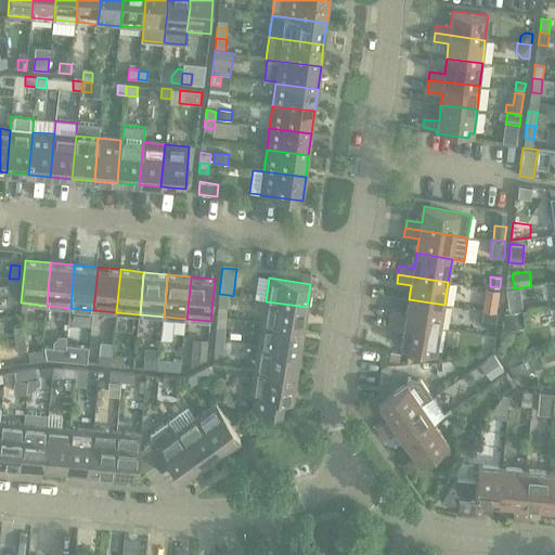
[(9,279),(8,291),(17,292),(18,279),(9,279)]
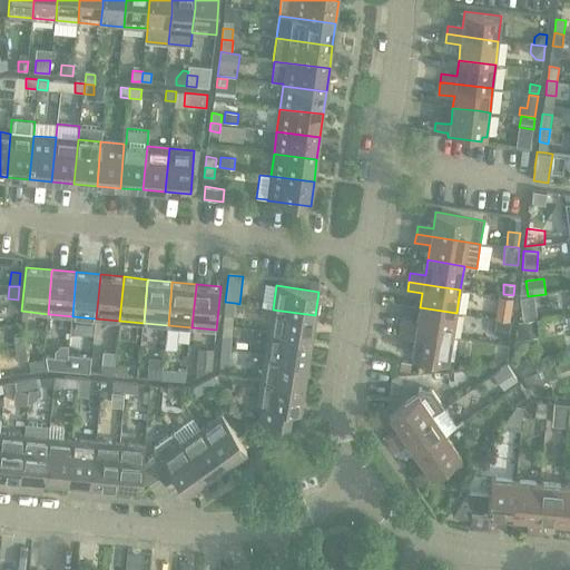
[(7,312),(17,312),(18,300),(8,298),(7,312)]
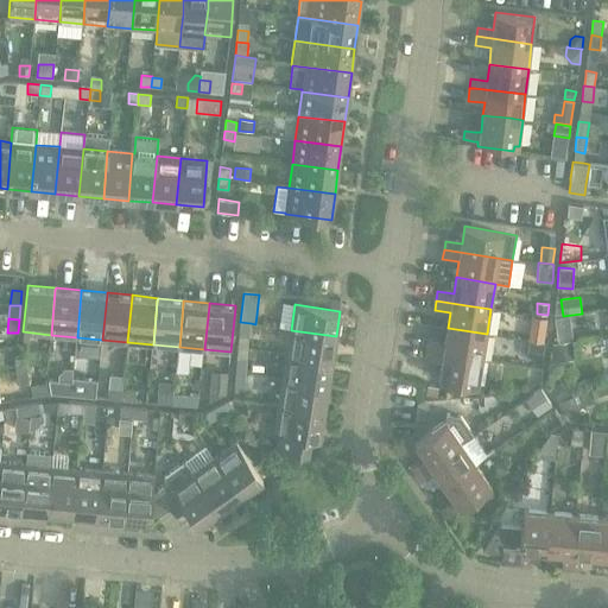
[(240,322),(239,336),(249,337),(251,323),(240,322)]
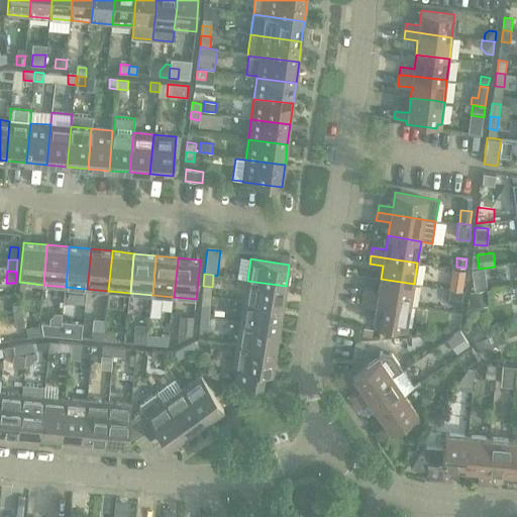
[(365,290),(364,298),(403,305),(410,306),(414,284),(381,279),(379,293),(365,290)]
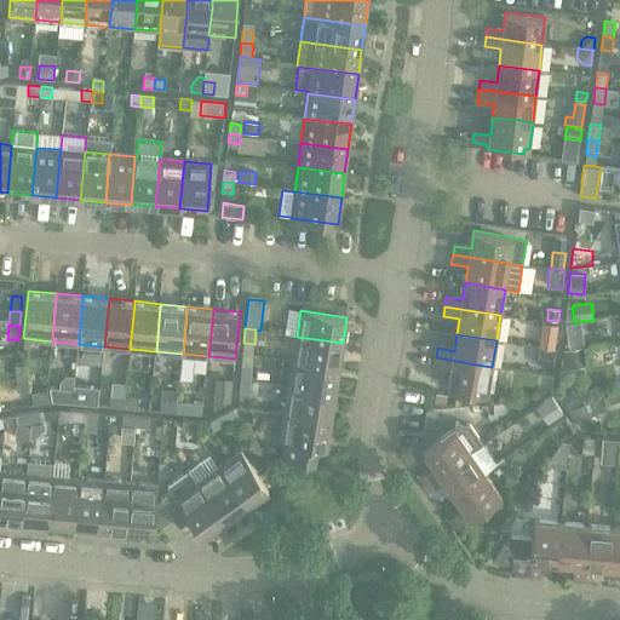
[(297,337),(292,362),(339,369),(343,343),(297,337)]
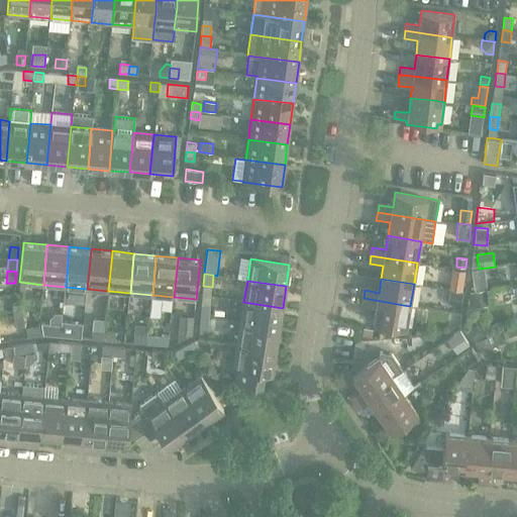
[(450,282),(449,289),(450,290),(461,292),(462,284),(450,282)]
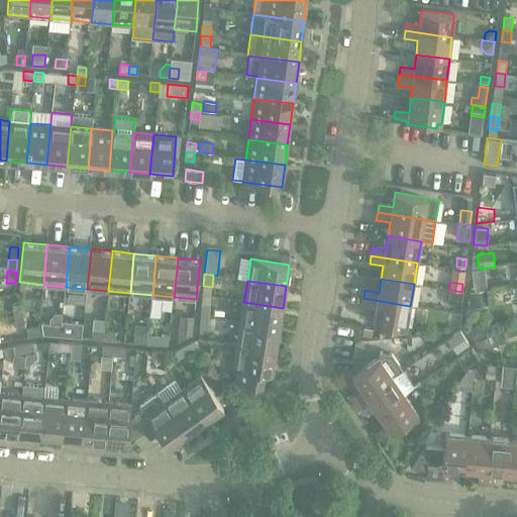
[(486,282),(474,283),(475,291),(487,289),(486,282)]
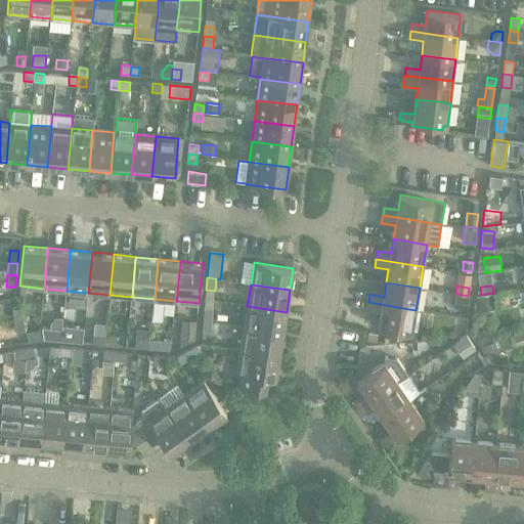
[(456,294),(454,307),(467,309),(469,296),(468,296),(456,294)]
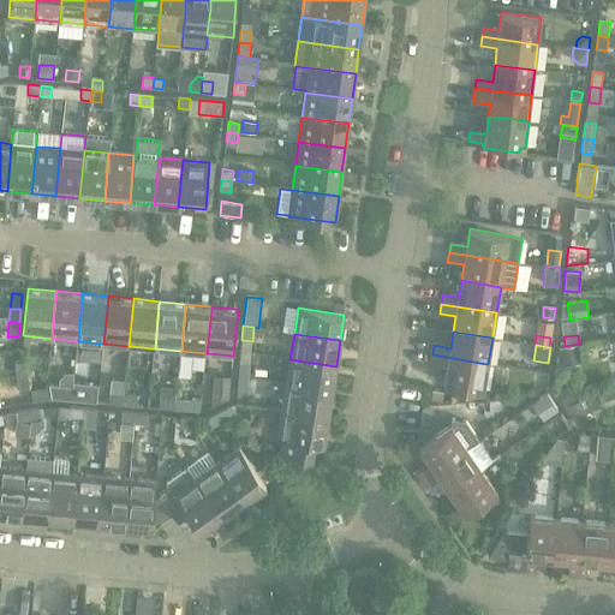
[(578,346),(560,348),(562,366),(580,364),(578,346)]
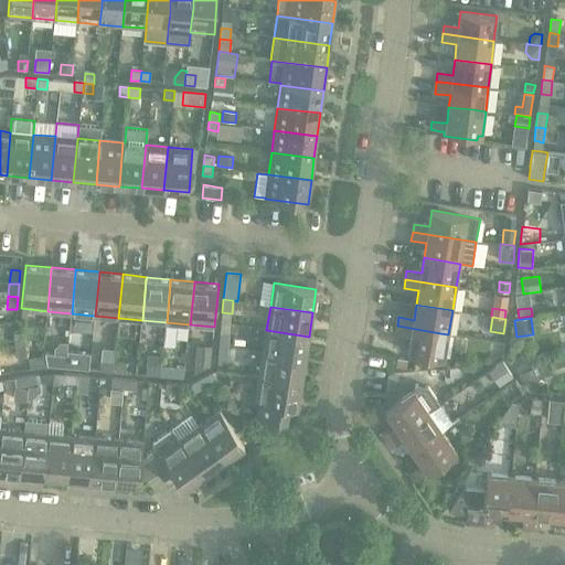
[(445,359),(448,334),(440,333),(397,326),(396,334),(411,337),(408,353),(445,359)]
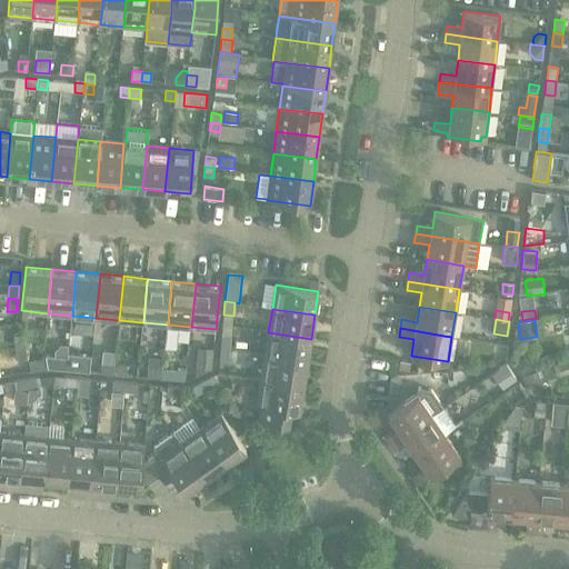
[(268,332),(265,356),(307,362),(311,339),(268,332)]
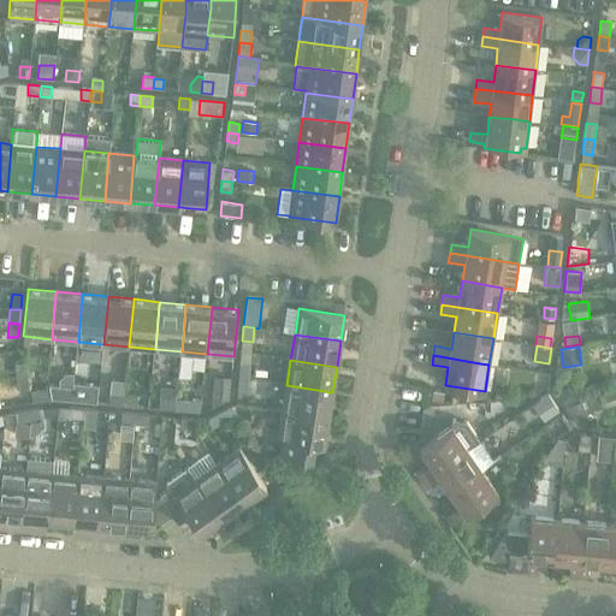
[(15,365),(17,378),(27,377),(24,362),(15,365)]
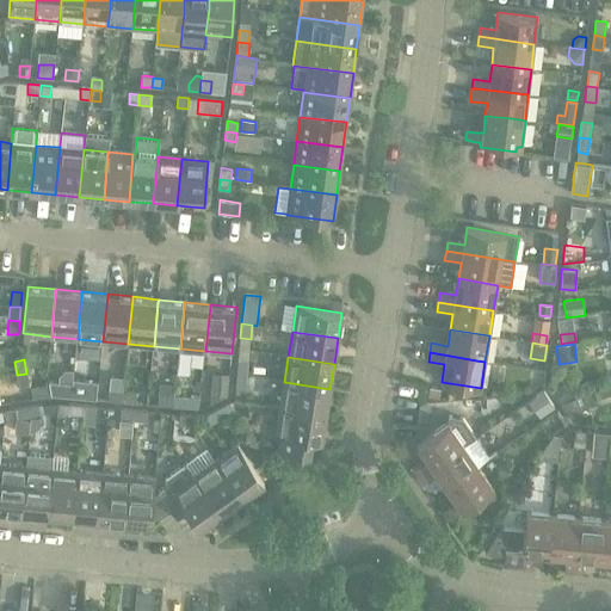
[(238,362),(236,375),(247,376),(248,363),(238,362)]
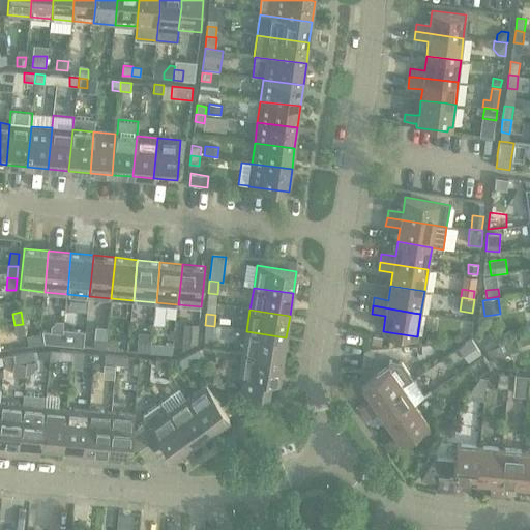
[(184,323),(181,352),(198,344),(200,324),(184,323)]
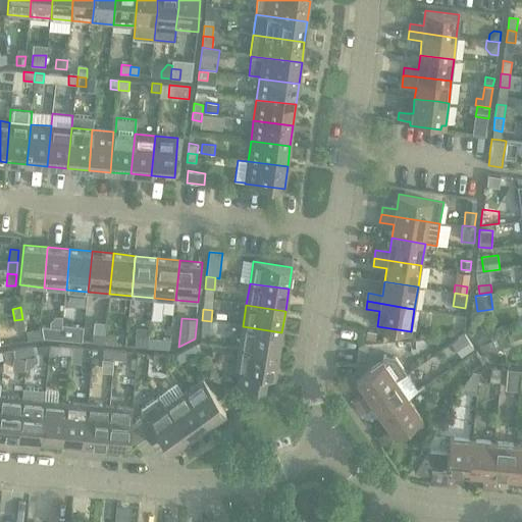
[(25,331),(22,319),(14,320),(16,333),(25,331)]
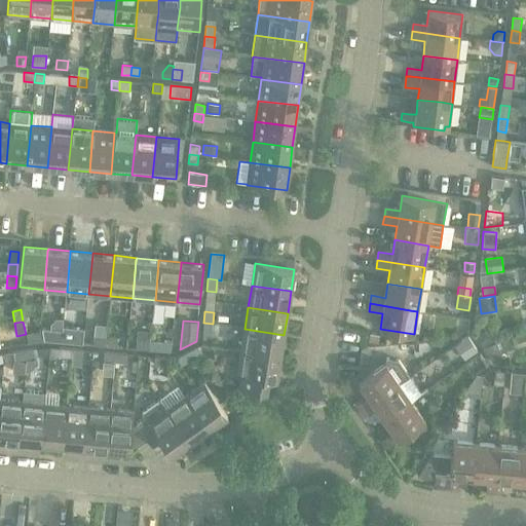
[(203,323),(202,336),(212,336),(213,324),(203,323)]
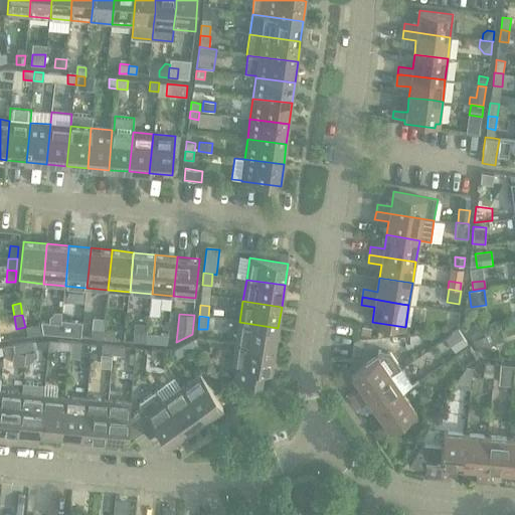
[(61,324),(60,334),(80,336),(82,322),(61,320),(61,324)]
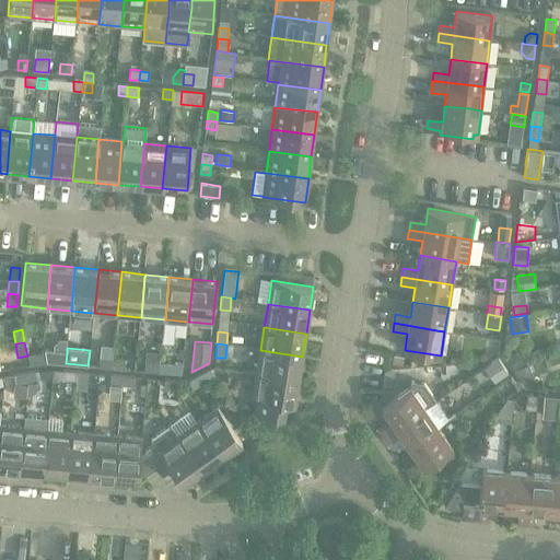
[(260,350),(257,374),(299,380),(302,357),(260,350)]
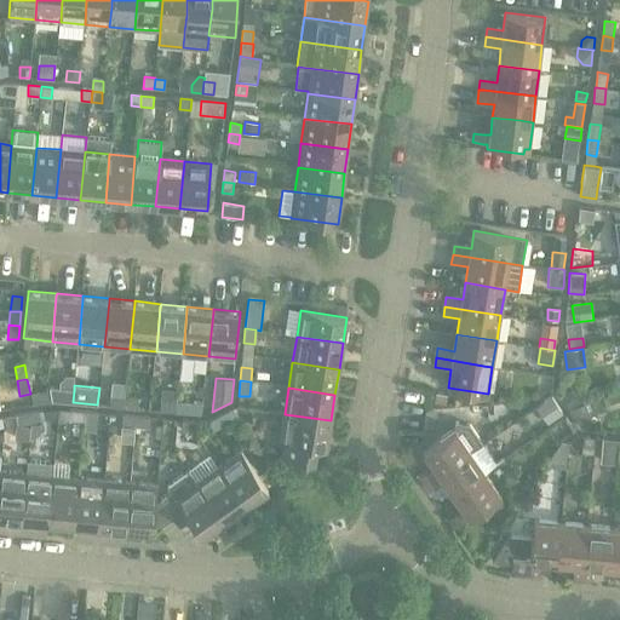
[(50,389),(50,390),(50,391),(52,401),(73,402),(74,390),(59,389),(53,389),(50,389)]
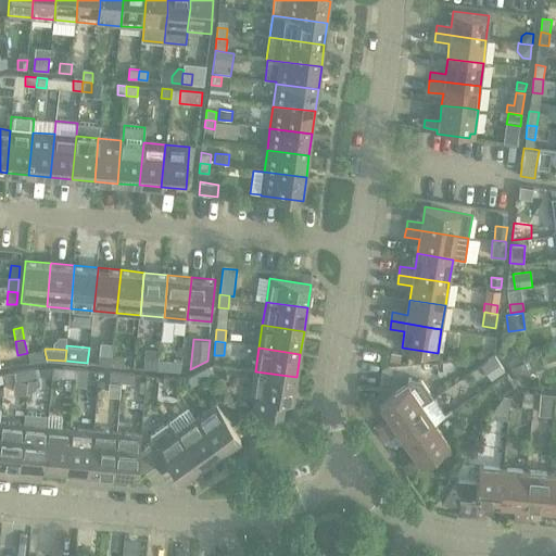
[(513,349),(503,356),(510,367),(521,361),(513,349)]
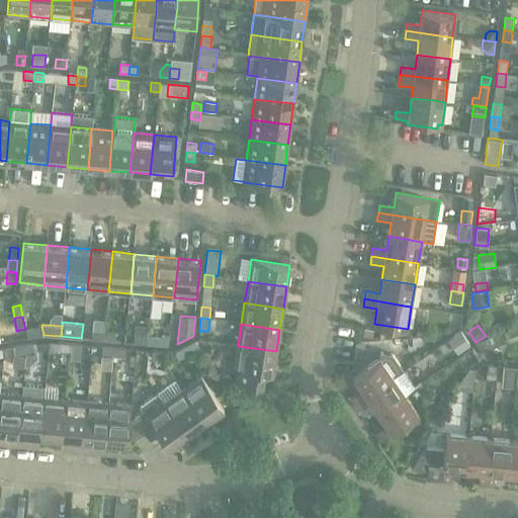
[(418,326),(416,334),(427,336),(429,327),(418,326)]
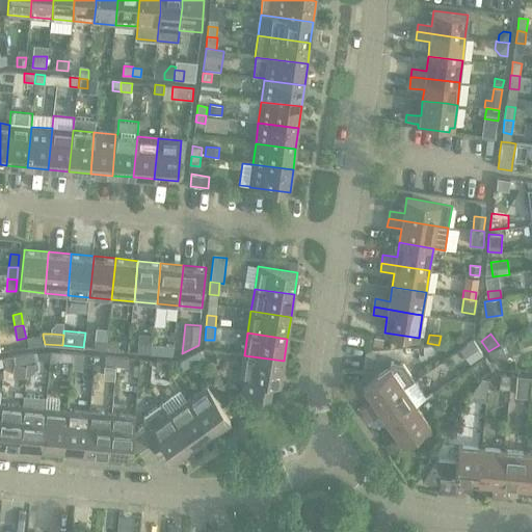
[(27,339),(28,348),(45,345),(43,336),(27,339)]
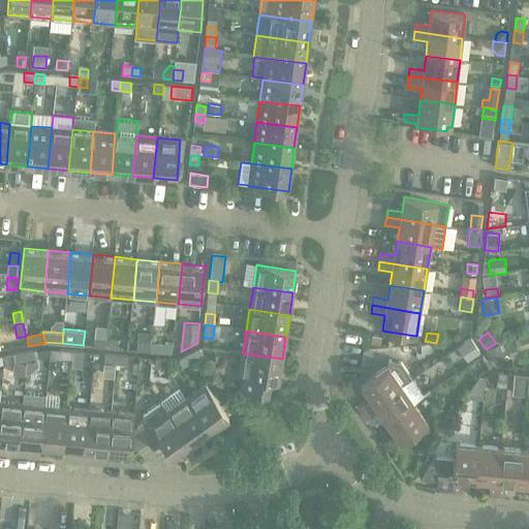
[(372,335),(371,345),(381,346),(382,337),(372,335)]
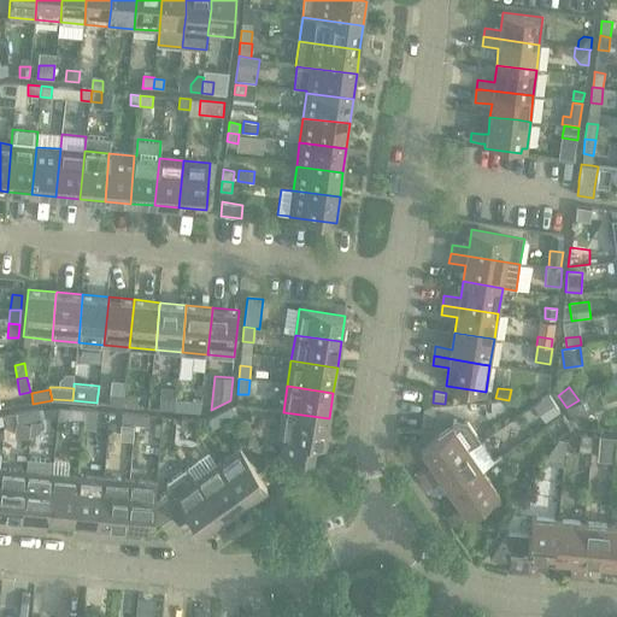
[(110,405),(124,406),(125,395),(123,395),(123,393),(111,392),(110,405)]
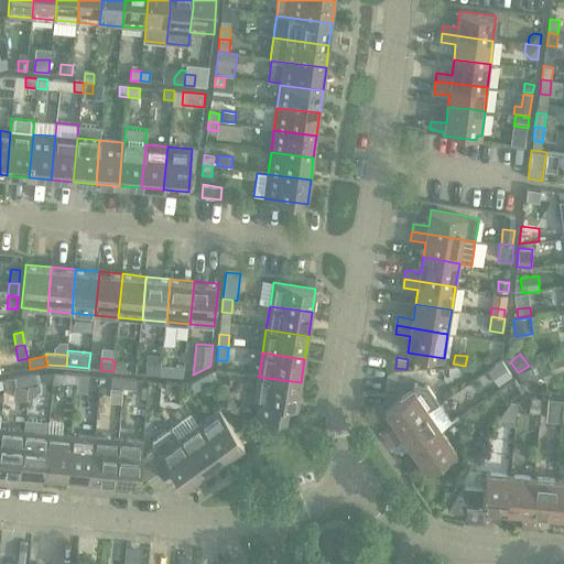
[(502,360),(488,370),(499,387),(512,377),(510,375),(503,364),(502,360)]
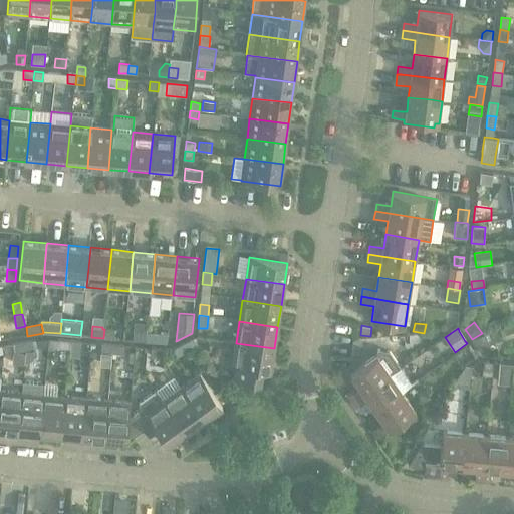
[(104,329),(103,338),(114,339),(115,331),(104,329)]
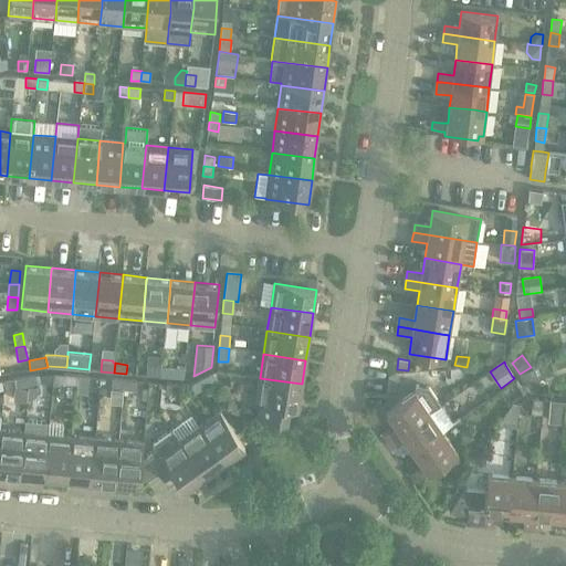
[(147,366),(146,375),(160,376),(161,368),(159,367),(147,366)]
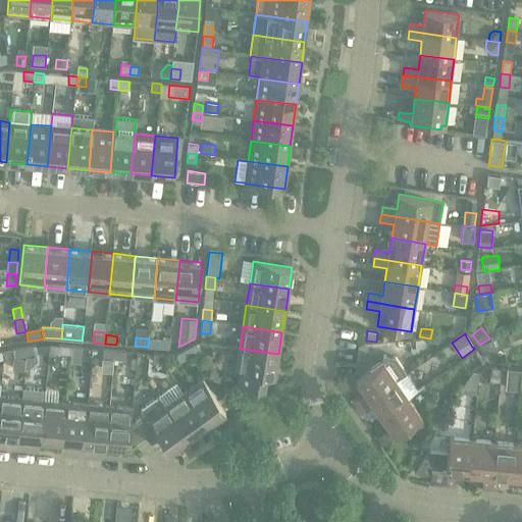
[(149,340),(148,347),(158,348),(159,338),(149,337),(149,340)]
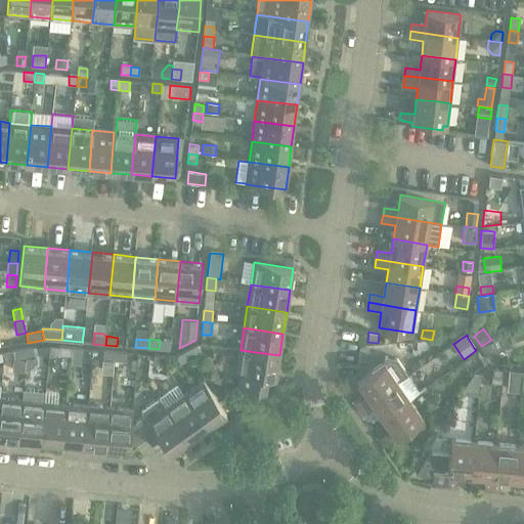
[(160,340),(159,349),(170,350),(171,343),(171,341),(160,340)]
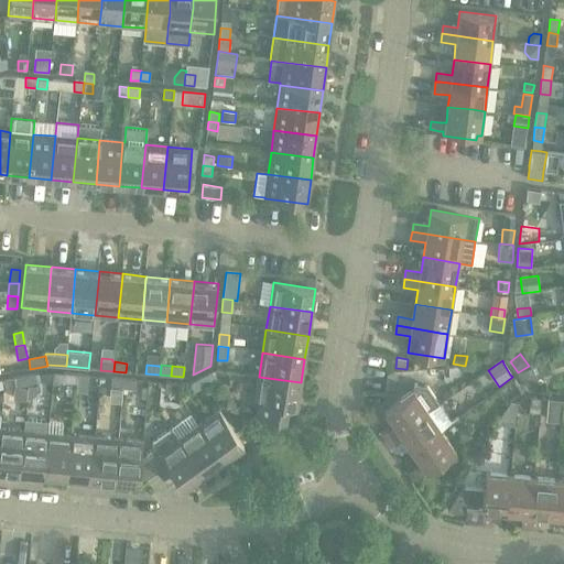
[(532,367),(518,372),(530,391),(542,392),(532,368),(532,367)]
